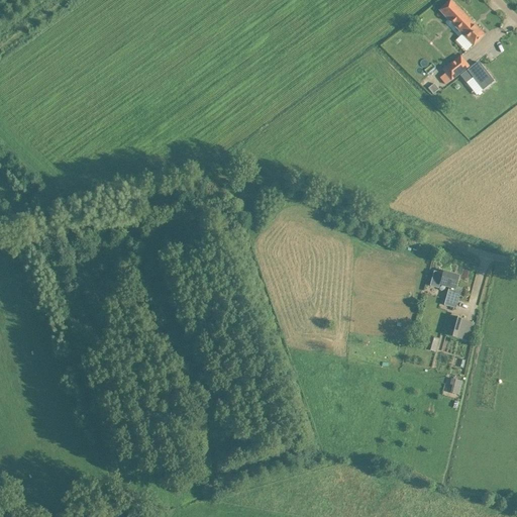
[(474,45),(477,41),(485,35),(450,0),(449,0),(439,10),(461,33),(472,44),(474,45)]
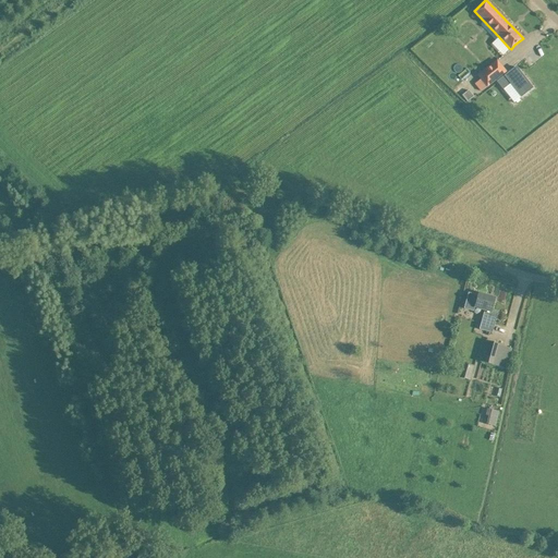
[(435,35),(419,50),(426,58),(443,43),(435,35)]
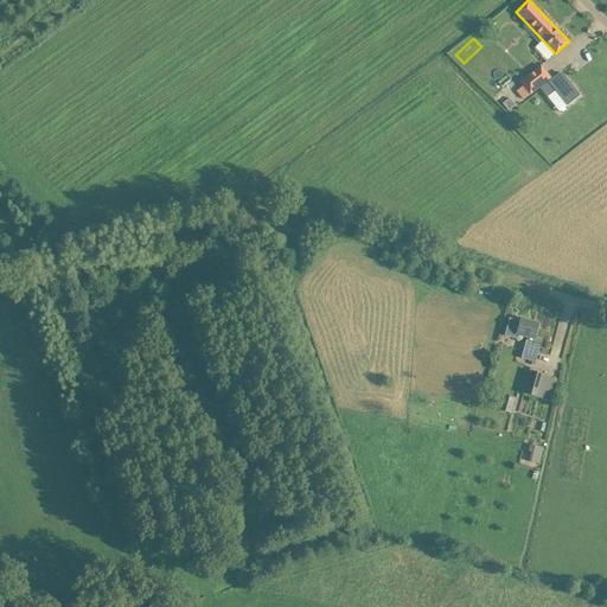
[(523,87),(517,91),(523,98),(529,94),(530,94),(542,84),(532,72),(519,82),(523,87)]
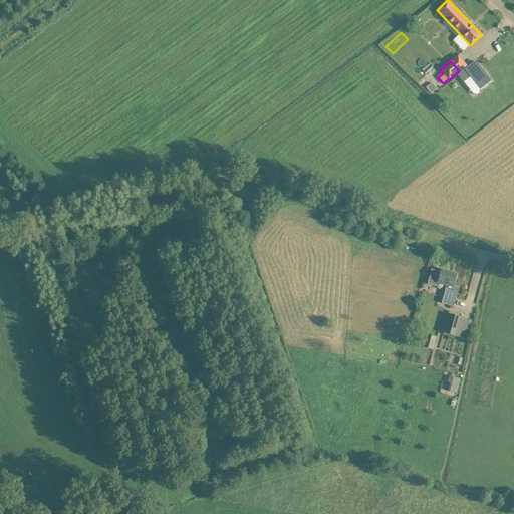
[(475,61),(458,75),(463,81),(470,76),(480,89),(490,80),(475,61)]
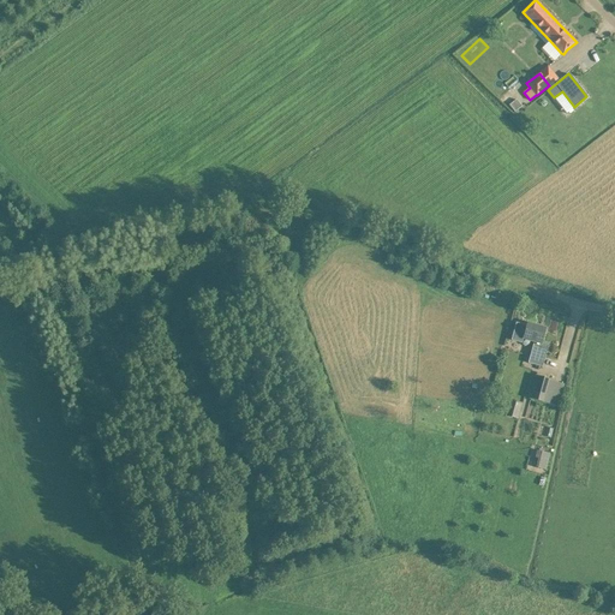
[(517,97),(509,103),(515,111),(523,105),(517,97)]
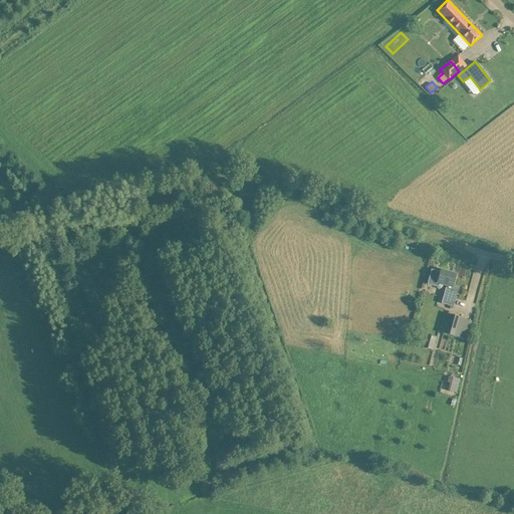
[(456,274),(441,270),(440,272),(432,270),(428,284),(436,287),(437,283),(446,285),(444,294),(441,303),(453,307),(459,288),(454,287),(453,286),(456,274)]
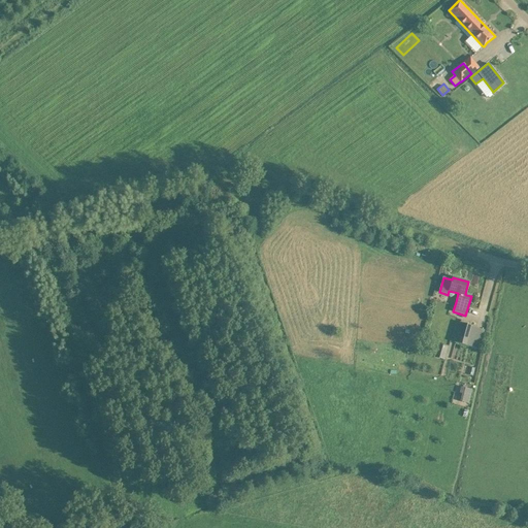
[(454,342),(468,347),(472,333),(474,326),(460,322),(454,342)]
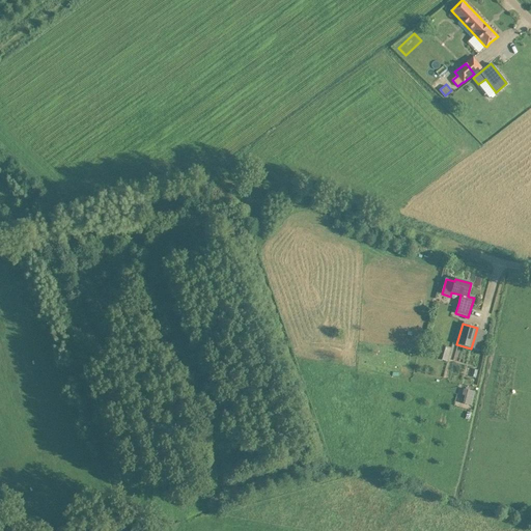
[(450,348),(444,346),(440,345),(438,354),(448,357),(449,352),(450,348)]
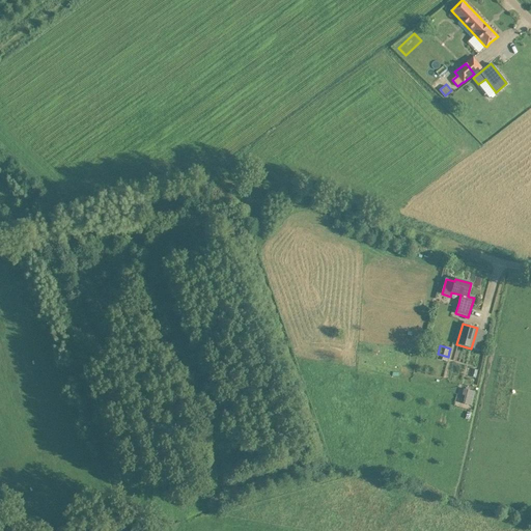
[(472,406),(475,391),(463,389),(462,395),(465,395),(463,403),(472,406)]
